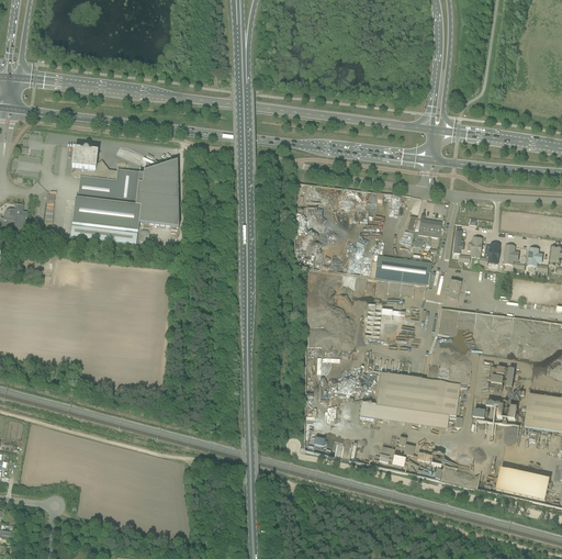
[(75,168),(71,171),(74,175),(82,176),(80,198),(75,197),(71,223),(137,231),(138,221),(178,226),(177,159),(160,165),(159,161),(155,159),(153,165),(147,161),(145,167),(148,169),(144,170),(143,172),(139,172),(139,171),(116,168),(116,169),(109,168),(109,167),(101,159),(98,161),(96,161),(98,151),(89,149),(89,148),(88,148),(88,147),(87,147),(87,146),(86,146),(85,146),(85,147),(83,147),(83,148),(82,148),(74,147),(71,166),(76,167),(75,168)]
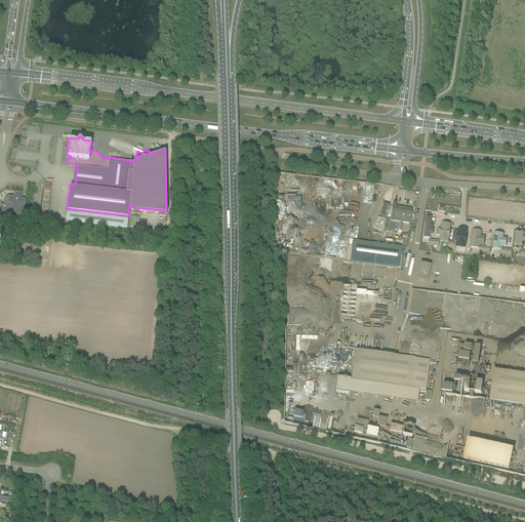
[(0,201),(0,204),(0,214),(7,215),(8,211),(18,212),(18,216),(24,217),(26,196),(22,196),(22,190),(13,189),(13,194),(10,194),(9,194),(8,194),(7,195),(6,195),(5,196),(4,197),(4,198),(3,199),(3,202),(0,201)]
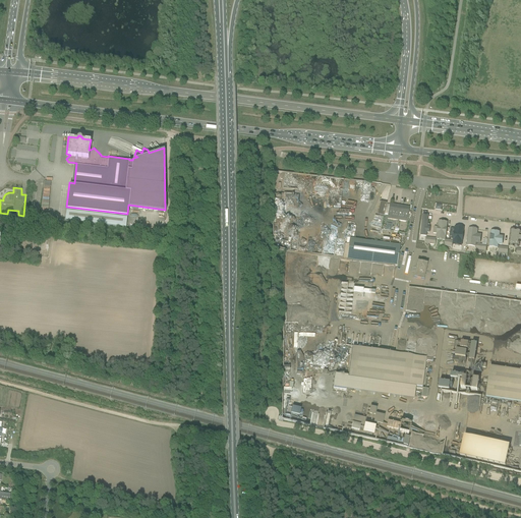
[(386,207),(387,202),(380,200),(378,213),(384,214),(384,212),(386,207)]
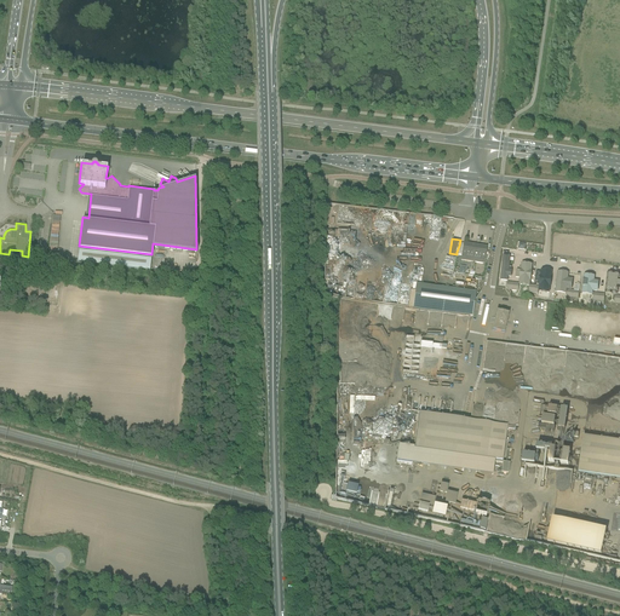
[(461,253),(464,253),(464,257),(472,258),(472,254),(474,253),(475,242),(464,240),(464,241),(461,253)]
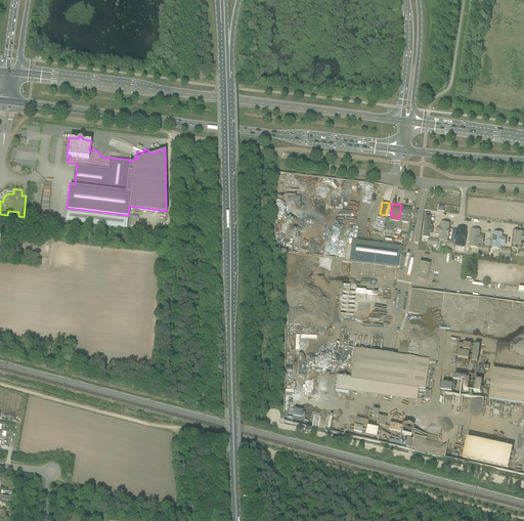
[(409,217),(411,206),(401,205),(400,214),(399,215),(409,217)]
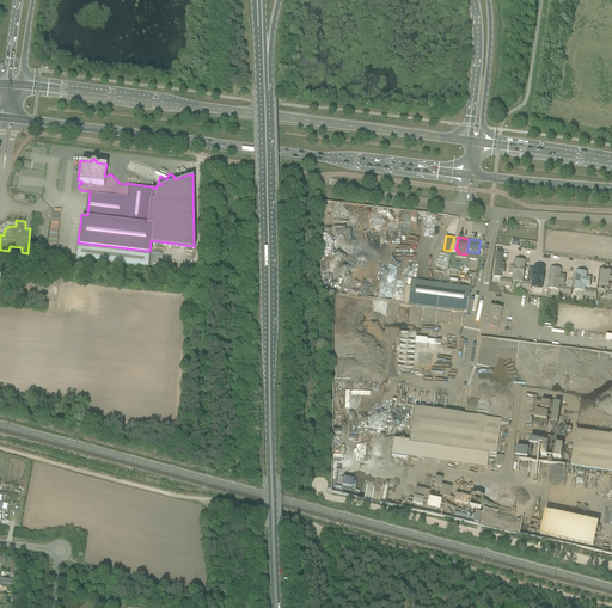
[(148,264),(150,252),(78,244),(77,256),(148,264)]
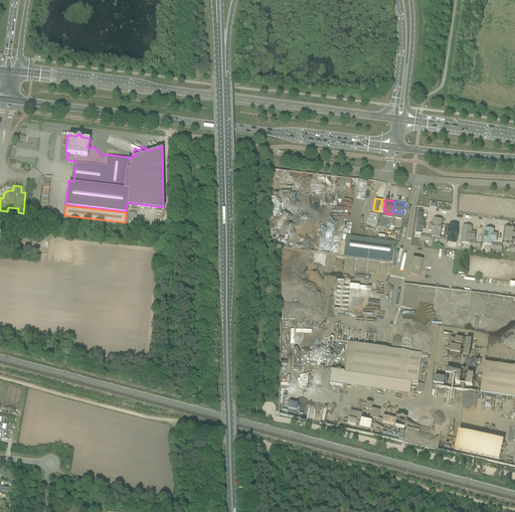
[(425,227),(425,221),(423,221),(424,211),(417,210),(417,214),(415,230),(421,231),(421,227),(425,227)]
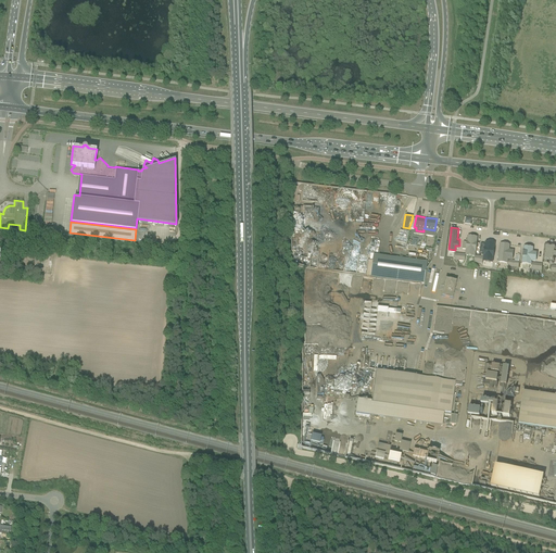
[(466,247),(466,252),(475,253),(476,253),(478,235),(467,234),(466,239),(463,239),(462,247),(466,247)]
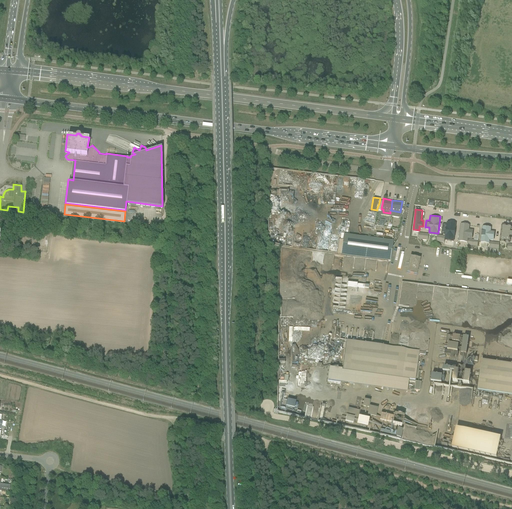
[(442,232),(445,233),(444,238),(454,239),(456,221),(447,220),(446,226),(443,225),(442,232)]
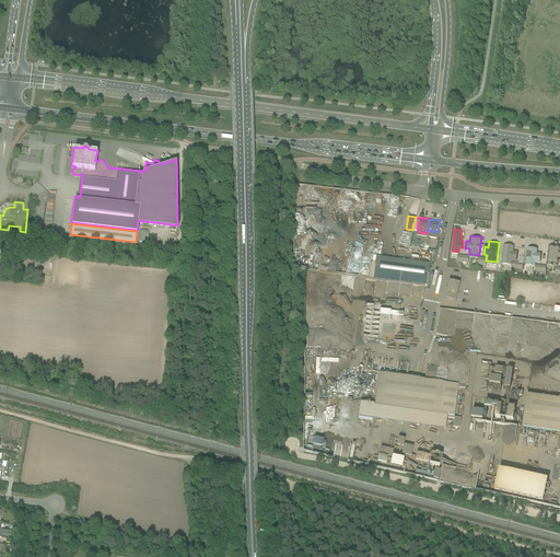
[(514,244),(503,242),(501,262),(511,263),(512,257),(516,258),(517,248),(513,248),(514,244)]
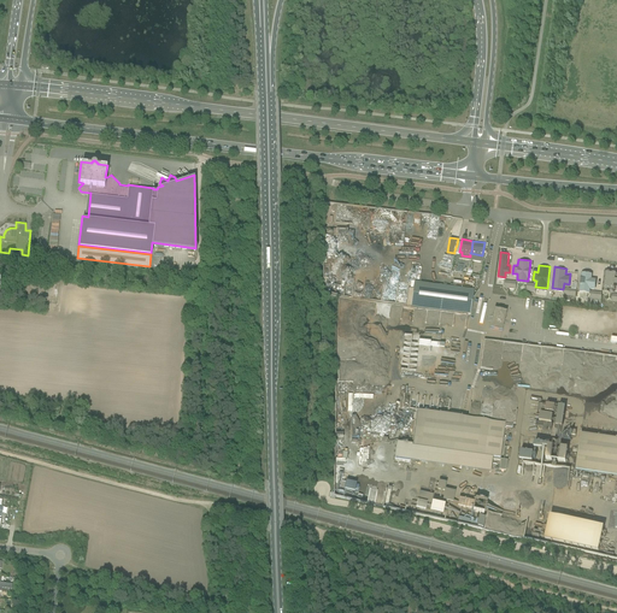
[(605,269),(603,288),(613,289),(615,283),(616,283),(616,276),(616,270),(605,269)]
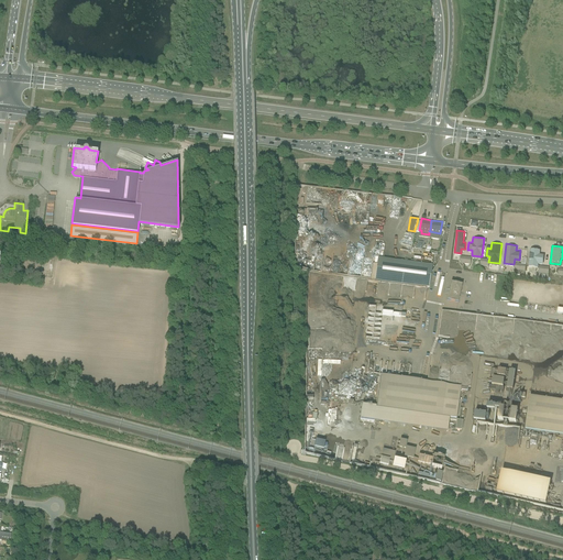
[(530,246),(528,264),(538,265),(538,262),(542,262),(543,252),(540,252),(540,248),(530,246)]
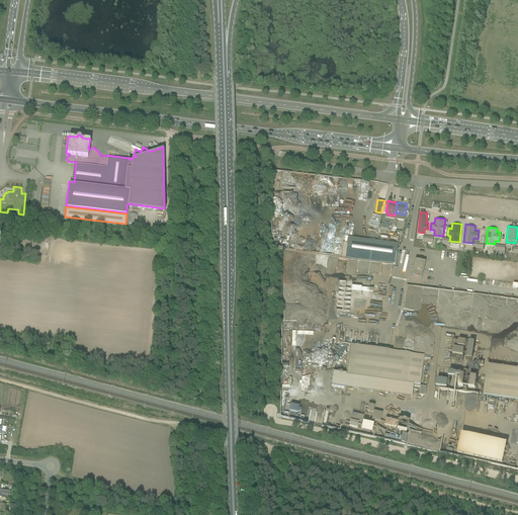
[(345,255),(395,262),(398,242),(347,235),(345,255)]
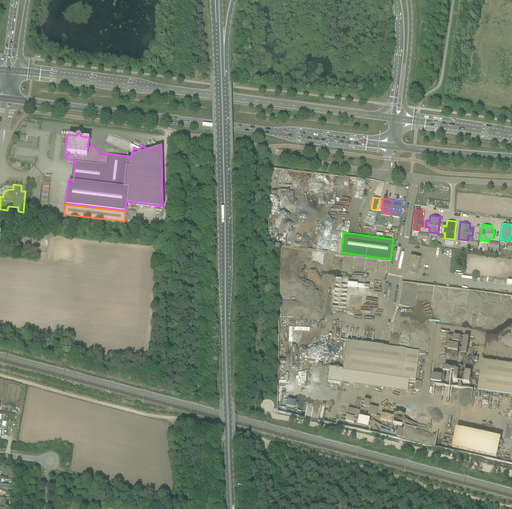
[(410,254),(406,271),(416,273),(420,256),(410,254)]
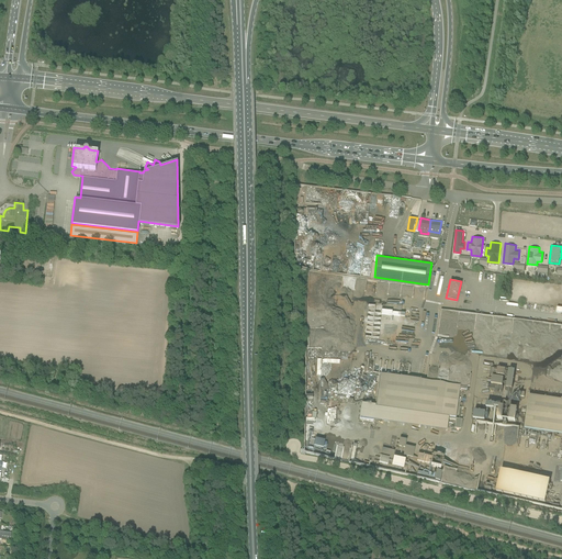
[(379,312),(401,314),(402,303),(392,302),(386,301),(386,302),(380,301),(379,312)]
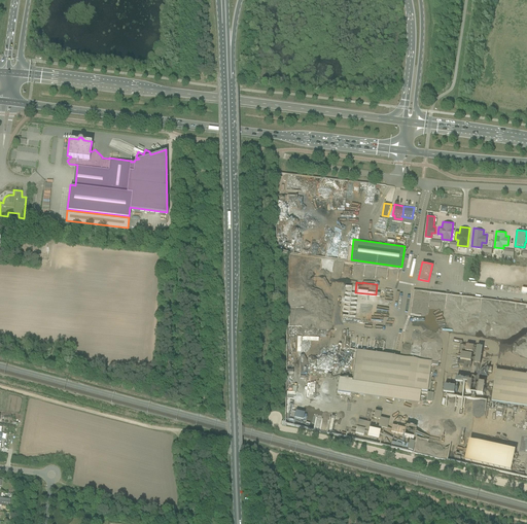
[(479,363),(481,346),(463,343),(462,351),(457,351),(457,358),(464,359),(462,368),(475,370),(476,362),(479,363)]
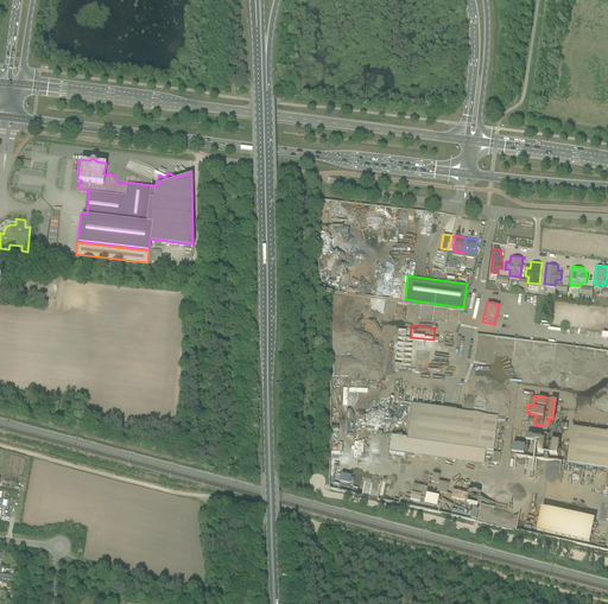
[(493,449),(496,420),(498,414),(410,402),(405,437),(493,449)]
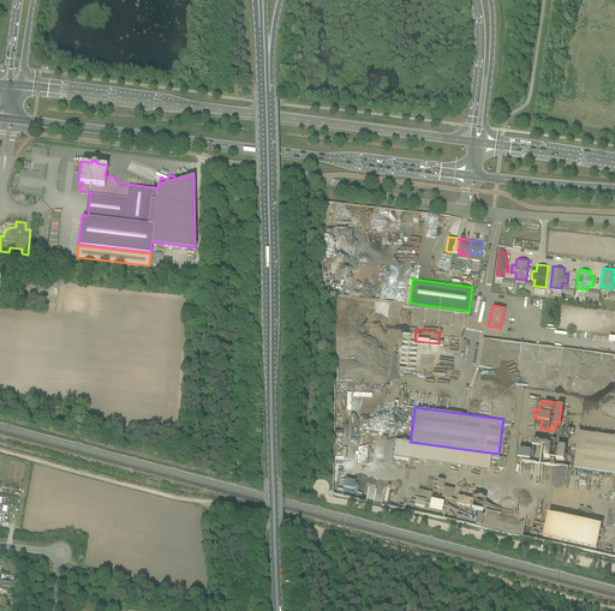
[(614,433),(579,430),(574,465),(614,471),(614,433)]
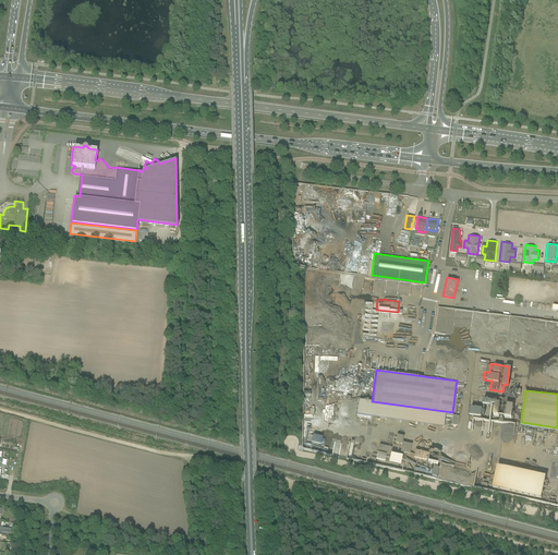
[(488,414),(510,418),(512,403),(502,402),(500,414),(494,413),(495,402),(490,401),(488,414)]
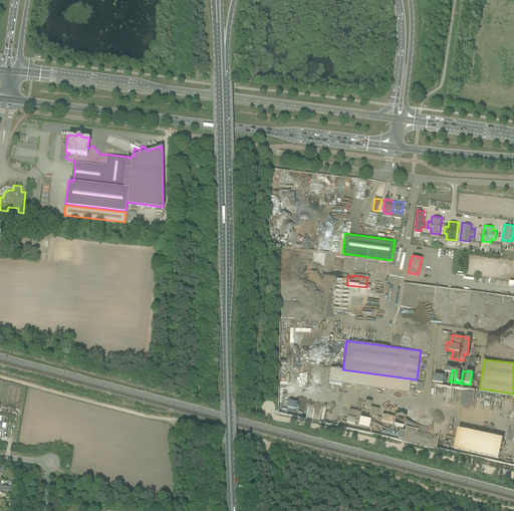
[(433,385),(434,393),(443,392),(443,385),(433,385)]
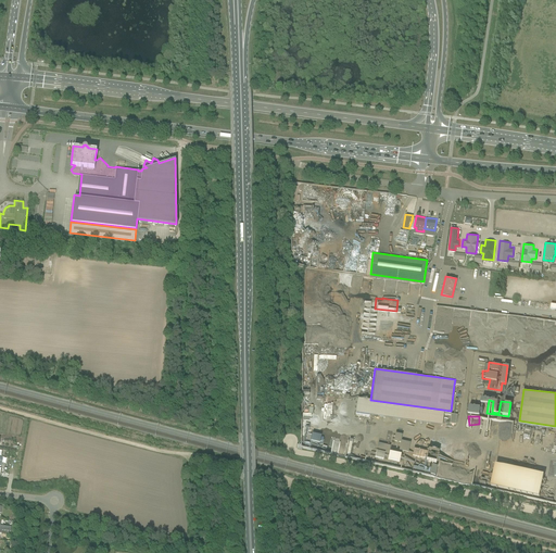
[(392,431),(390,440),(397,441),(396,449),(406,451),(408,441),(400,439),(401,432),(392,431)]
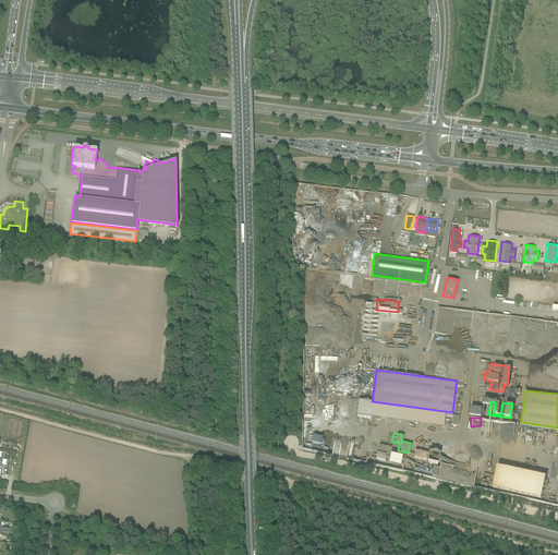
[(383,460),(383,461),(397,463),(399,455),(389,453),(390,445),(377,443),(375,451),(374,451),(372,458),(383,460)]
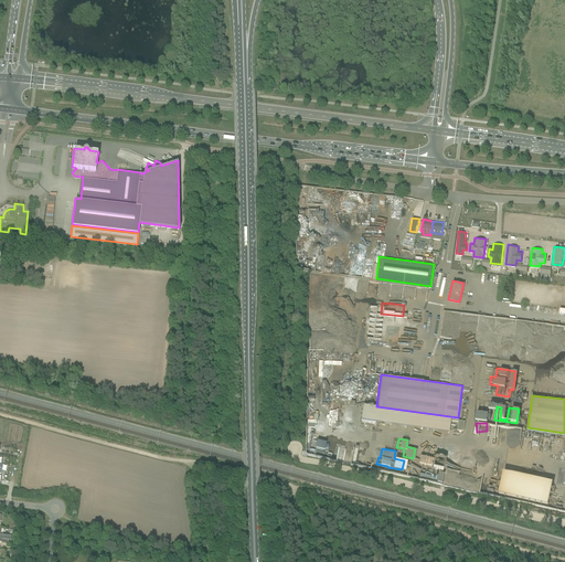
[(441,481),(444,465),(445,458),(416,454),(415,463),(429,465),(427,479),(441,481)]
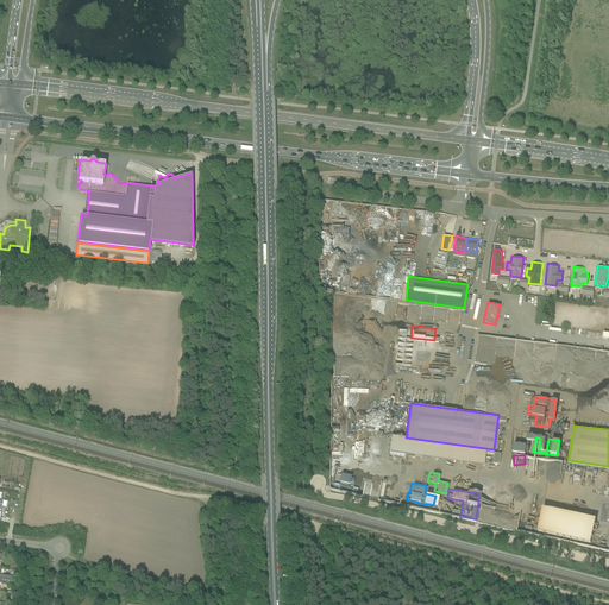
[(596,517),(542,505),(538,529),(590,540),(596,517)]
